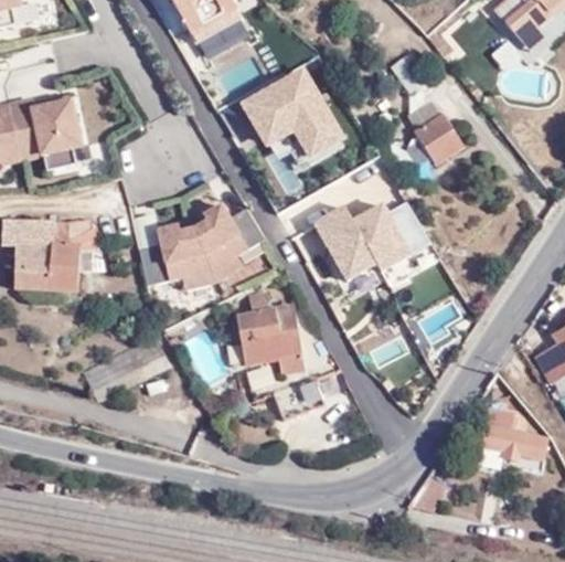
[(0,0),(0,32),(25,28),(21,9),(29,8),(27,0),(0,0)]
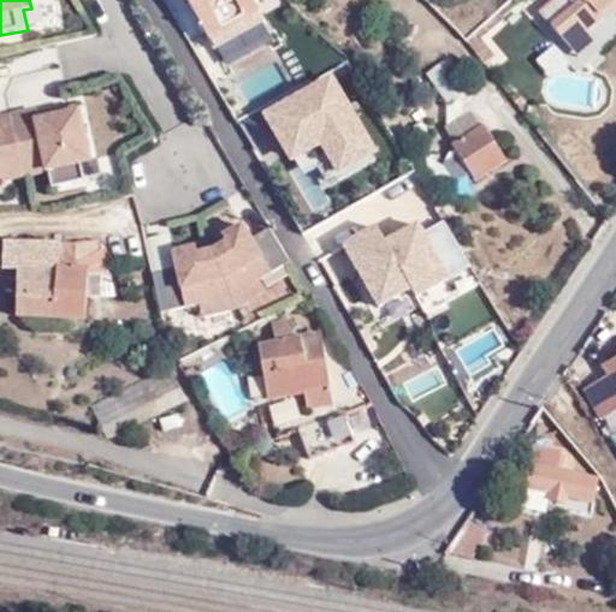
[(191,0),(218,43),(262,18),(253,0),(191,0)]
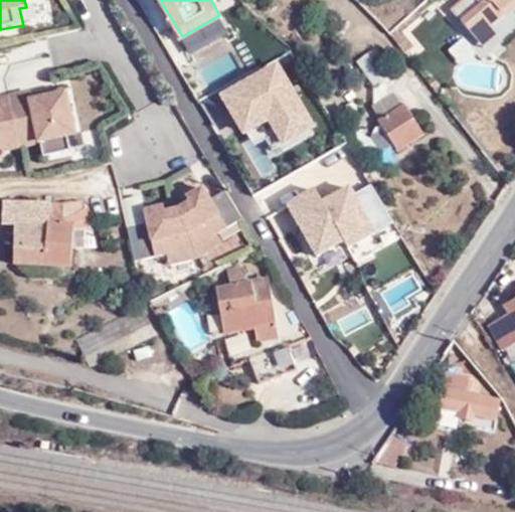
[(490,5),(485,0),(465,0),(458,6),(469,21),(490,5)]
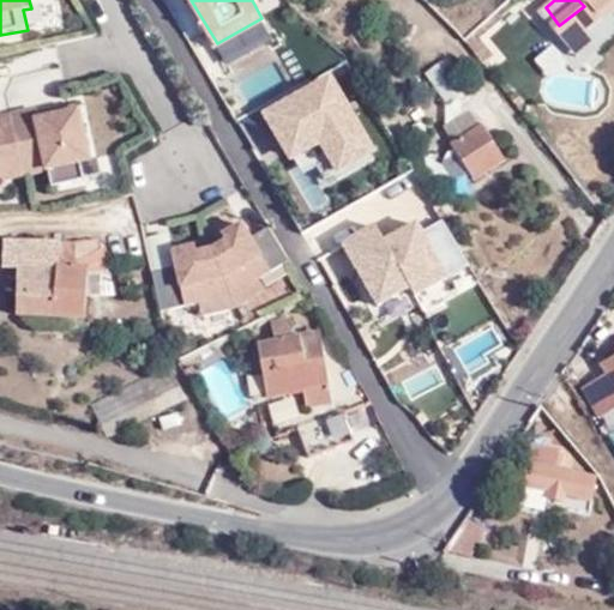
[(559,25),(554,29),(576,54),(601,34),(596,29),(613,13),(613,0),(578,0),(584,6),(559,25)]
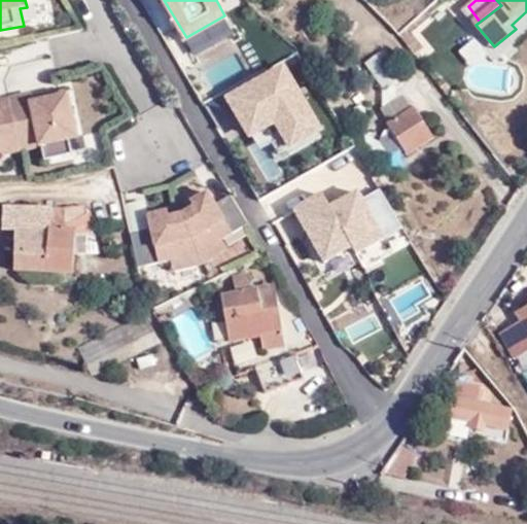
[(224,15),(186,37),(194,50),(233,29),(224,15)]
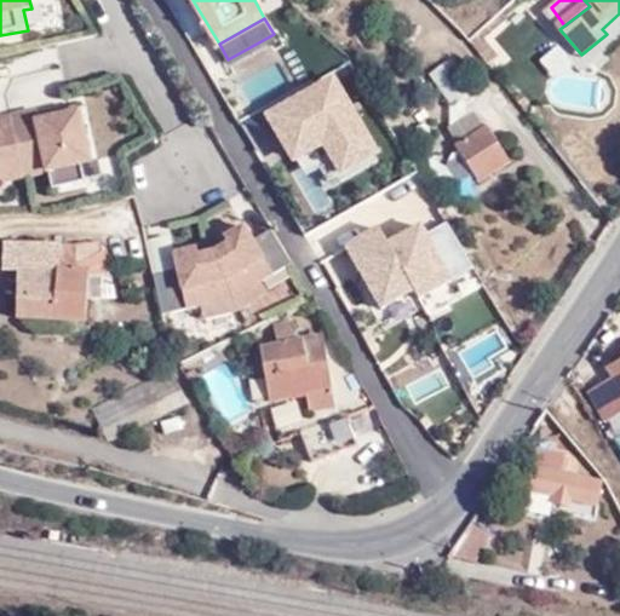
[(509,57),(489,32),(477,44),(495,67),(509,57)]
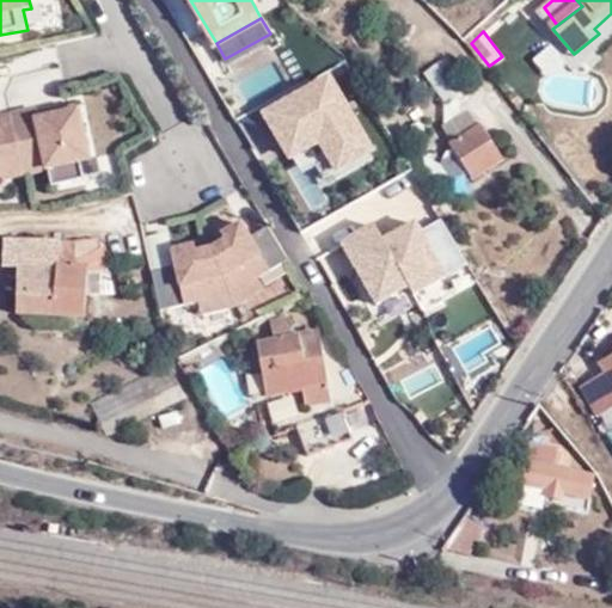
[(599,34),(574,54),(580,60),(604,42),(599,34)]
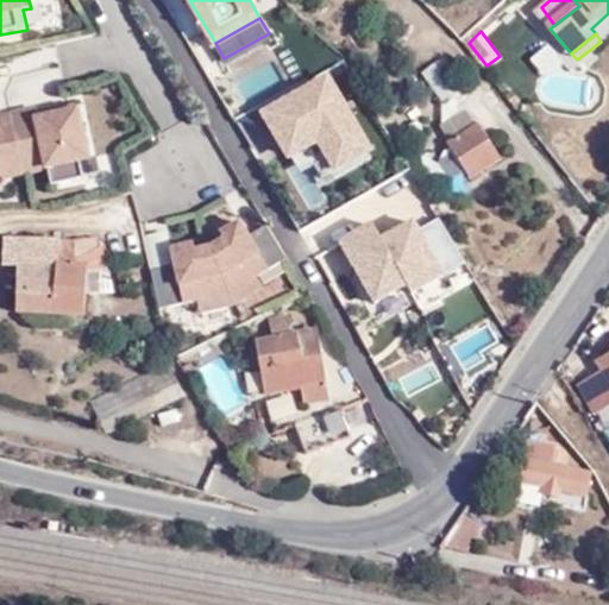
[(327,70),(261,107),(296,171),(315,161),(321,170),(369,144),(327,70)]
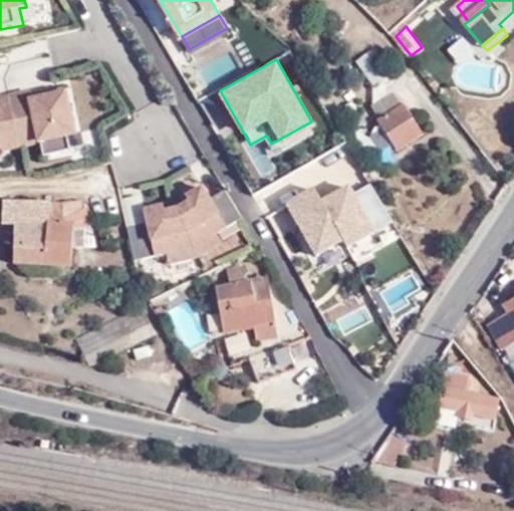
[(71,87),(52,91),(54,98),(39,102),(38,94),(37,93),(17,97),(27,146),(47,142),(50,158),(78,152),(74,136),(80,135),(71,87)]
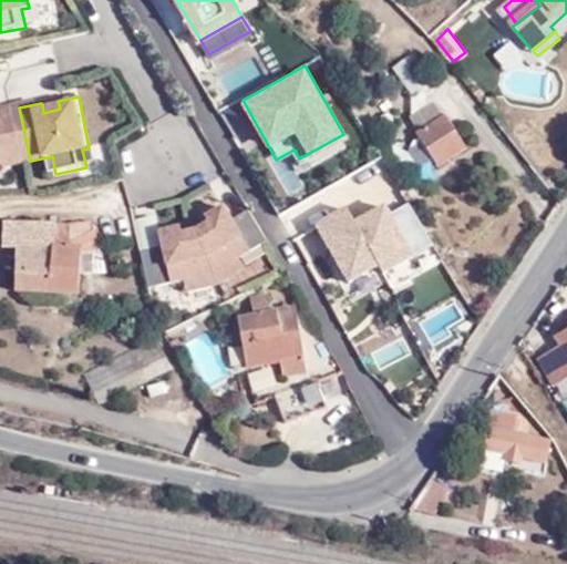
[(60,109),(58,101),(42,104),(43,113),(60,109)]
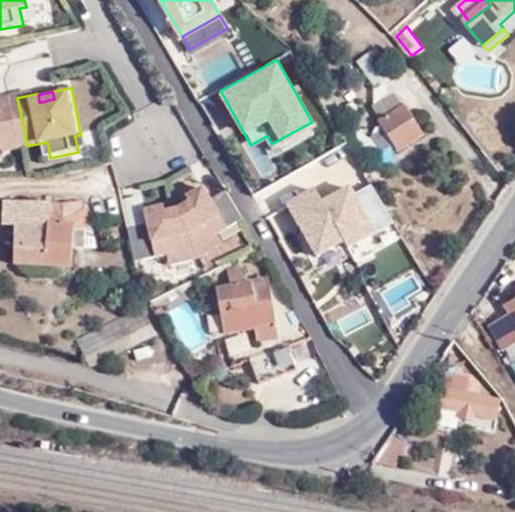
[(0,151),(27,146),(17,98),(0,102),(0,151)]
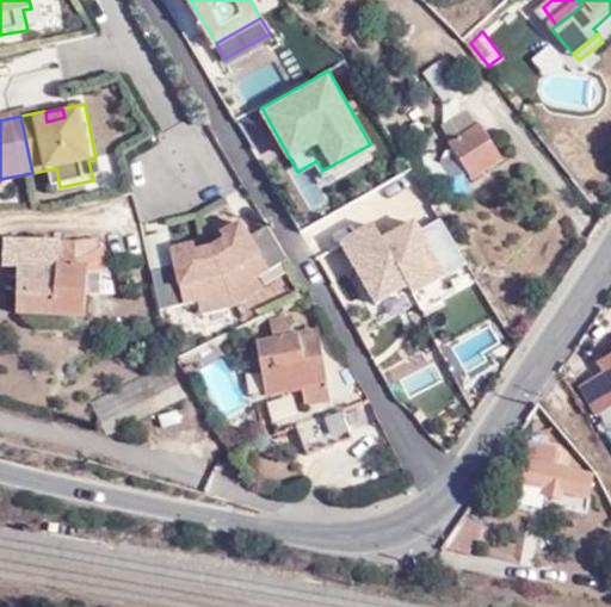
[(501,156),(477,119),(448,137),(466,168),(471,177),(501,156)]
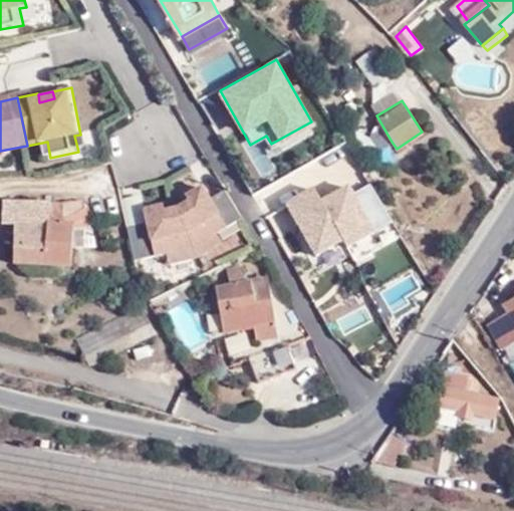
[(381,148),(392,142),(376,115),(373,116),(370,134),(381,148)]
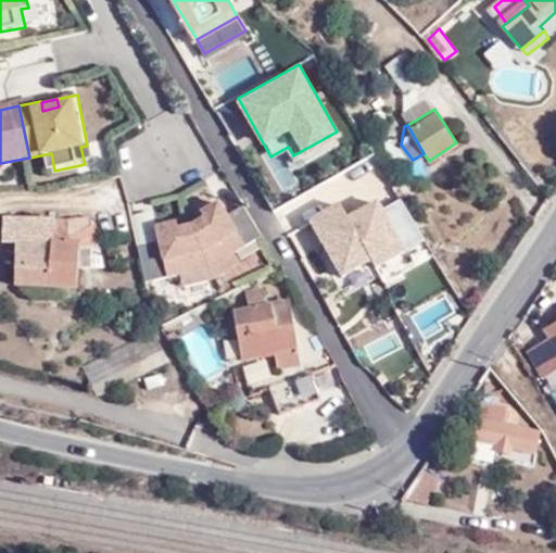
[(373,255),(376,262),(422,237),(400,196),(382,204),(378,197),(349,212),(373,255)]
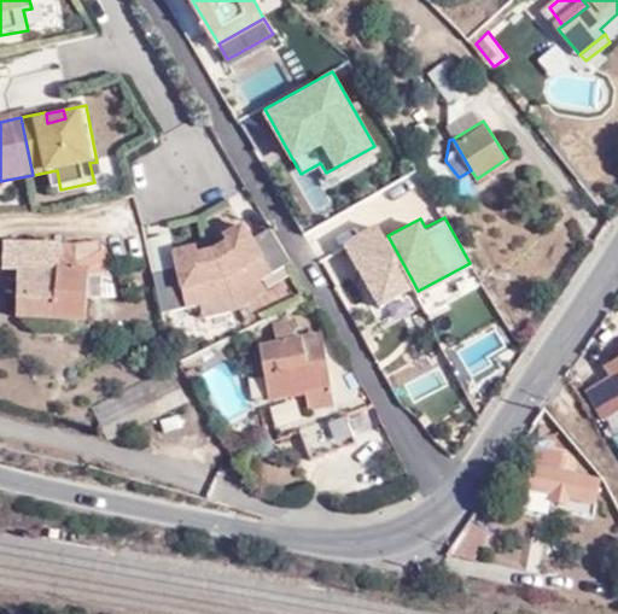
[(379,303),(414,284),(388,235),(379,224),(347,243),(379,303)]
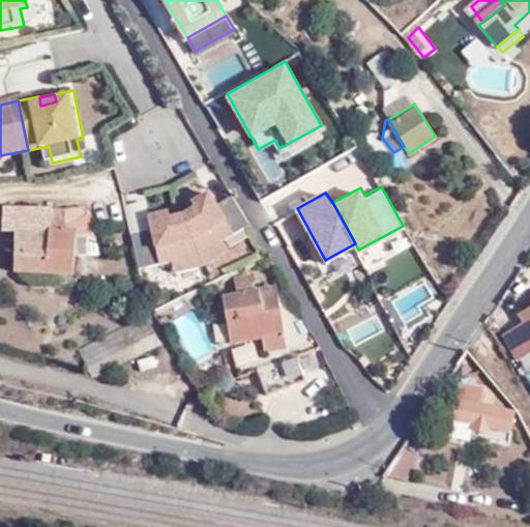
[(201,207),(190,212),(212,265),(234,251),(229,241),(248,229),(239,213),(232,199),(219,206),(212,194),(198,202),(201,207)]
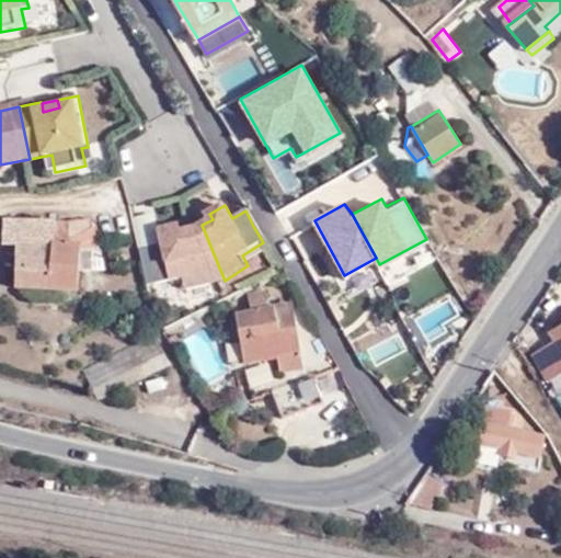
[(38,215),(7,212),(8,252),(21,254),(22,280),(86,284),(88,263),(89,237),(67,235),(67,217),(38,215)]
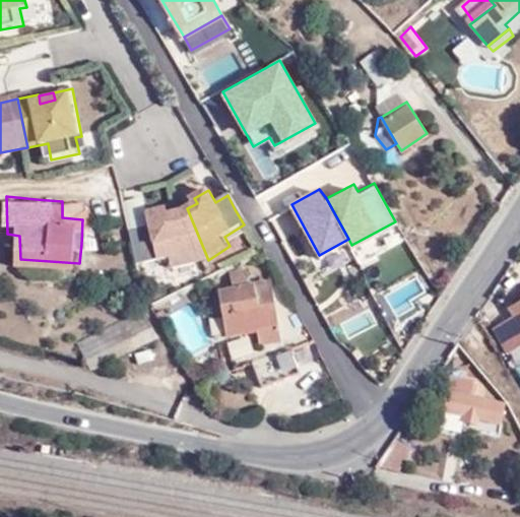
[(82,219),(81,244),(102,246),(95,197),(73,201),(62,201),(62,217),(82,219)]
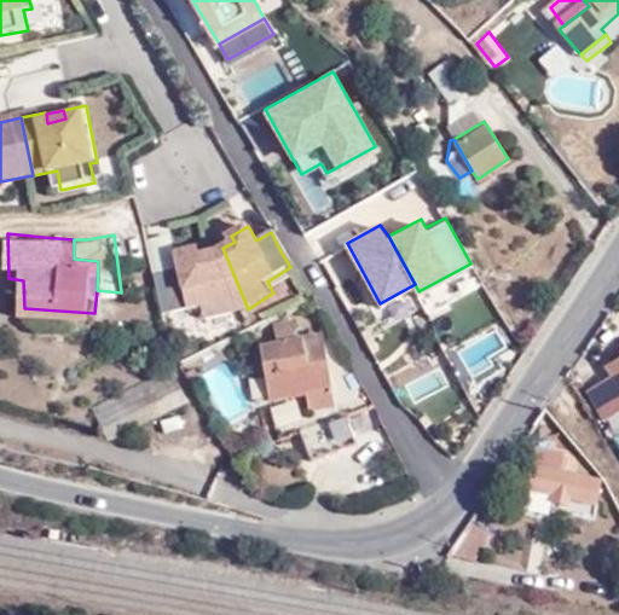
[(231,236),(220,242),(223,248),(235,242),(231,236)]
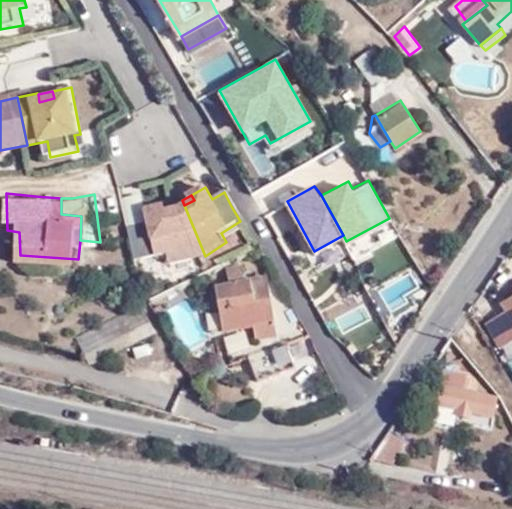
[(182,200),(170,203),(172,208),(184,205),(182,200)]
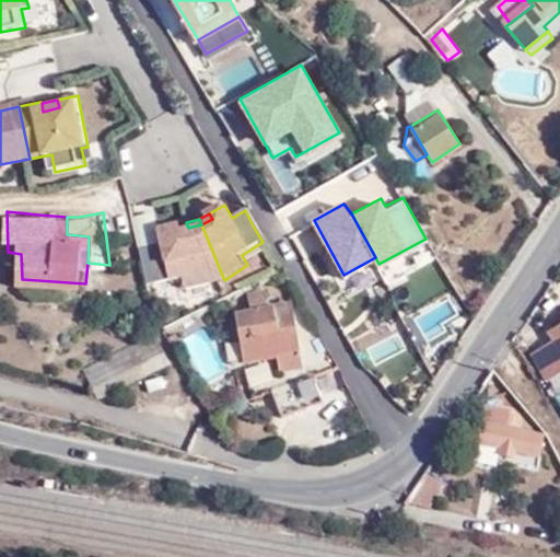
[(168,243),(148,247),(155,282),(189,275),(193,287),(224,280),(201,224),(188,228),(186,222),(165,227),(168,243)]
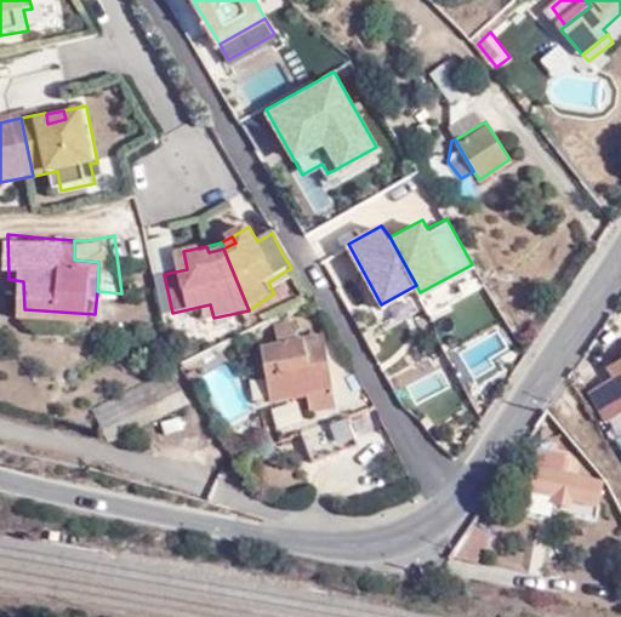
[(301,332),(300,310),(275,321),(275,336),(258,337),(266,395),(305,388),(307,410),(334,406),(323,330),(301,332)]
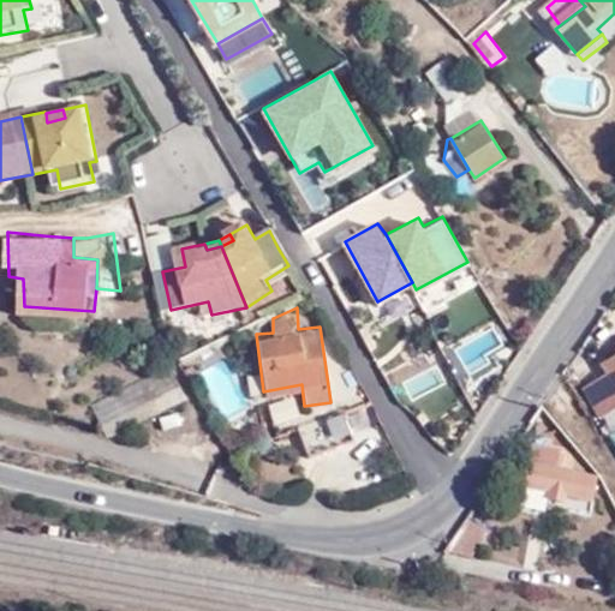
[(607,420),(614,415),(614,357),(601,365),(608,377),(587,389),(607,420)]
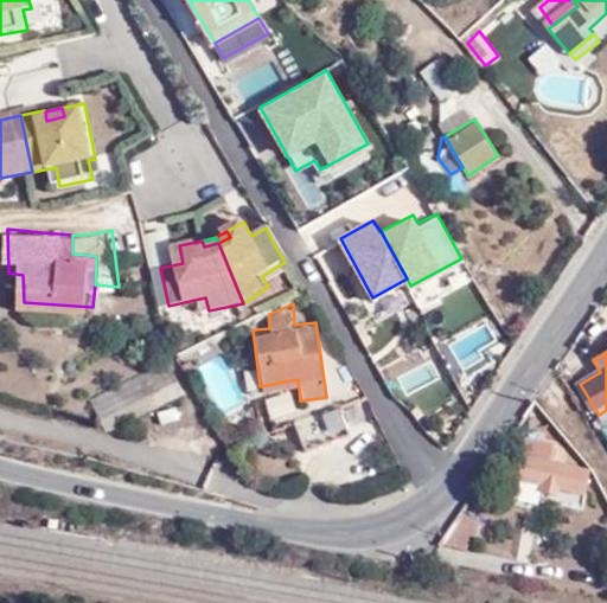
[(174,355),(103,391),(120,424),(191,390),(174,355)]
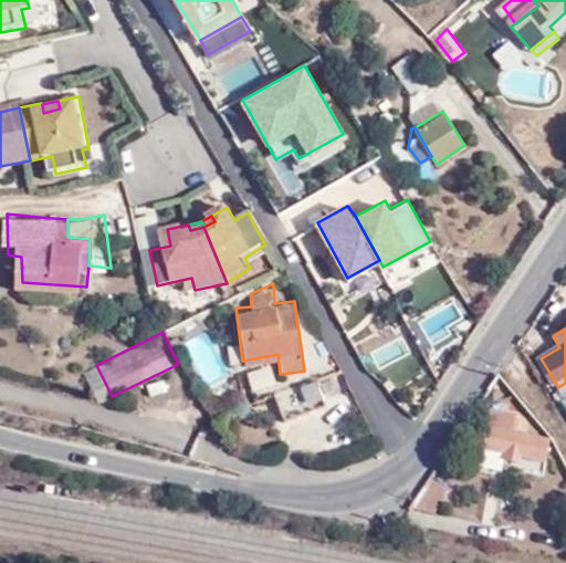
[(272,362),(248,364),(250,385),(274,383),(272,362)]
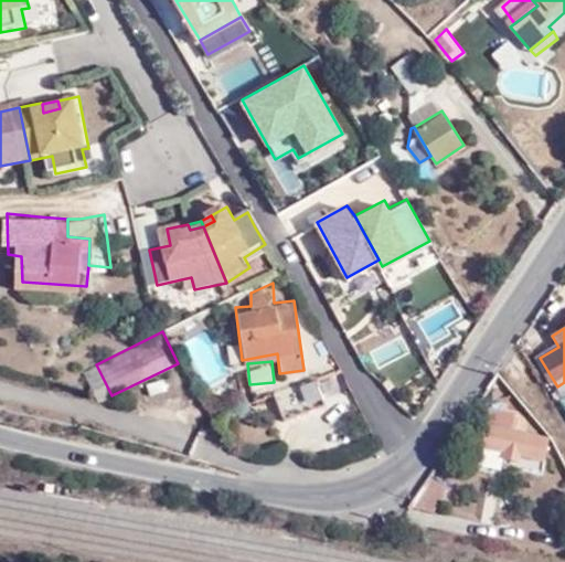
[(316,375),(274,389),(281,414),(323,401),(316,375)]
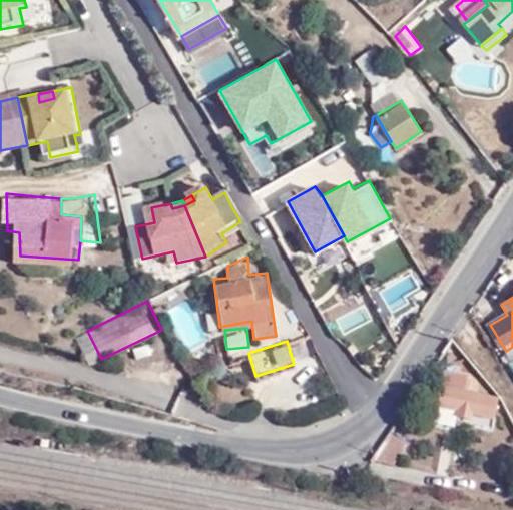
[(475,374),(455,368),(445,400),(462,405),(460,416),(477,420),(483,397),(471,394),(475,374)]
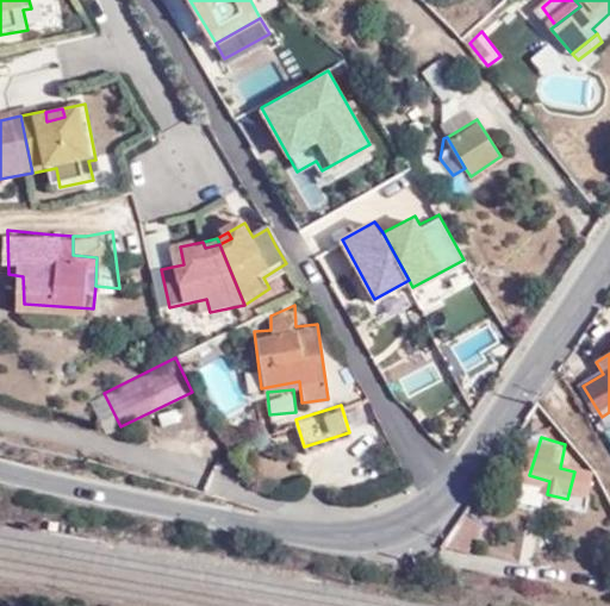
[(481,529),(464,514),(441,548),(464,553),(481,529)]
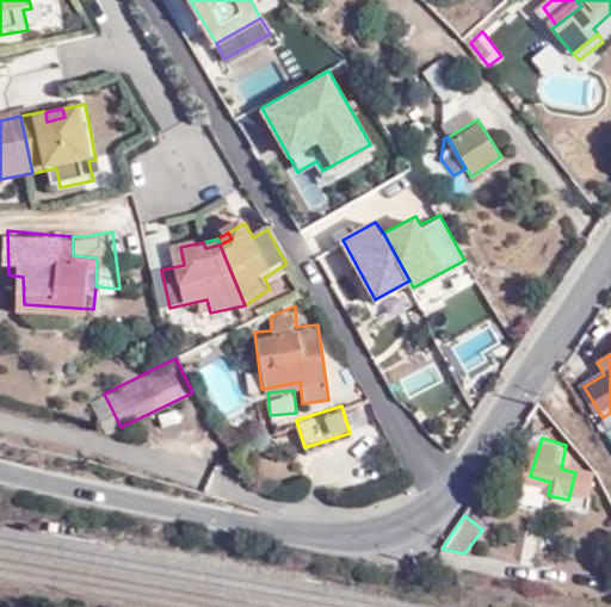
All buildings are outlined.
